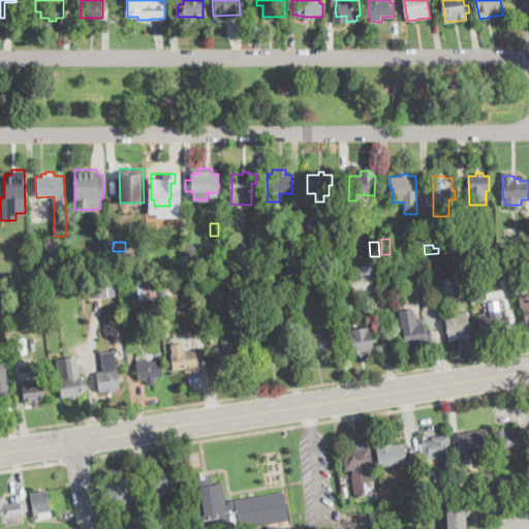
[(260,265),(251,265),(251,253),(260,253),(260,265)]
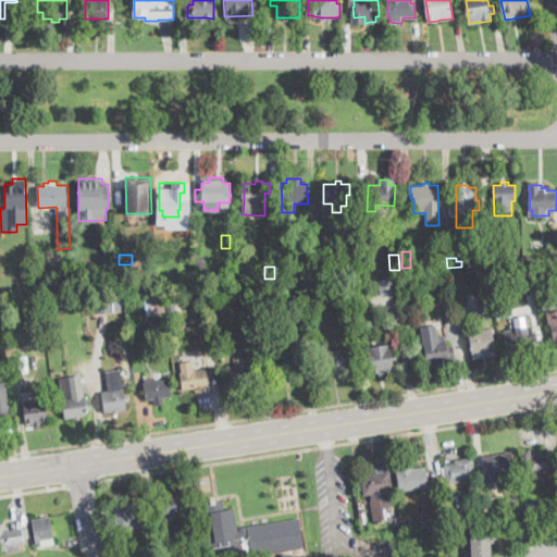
[(395,293),(381,295),(380,294),(379,281),(393,279),(394,292),(395,293)]
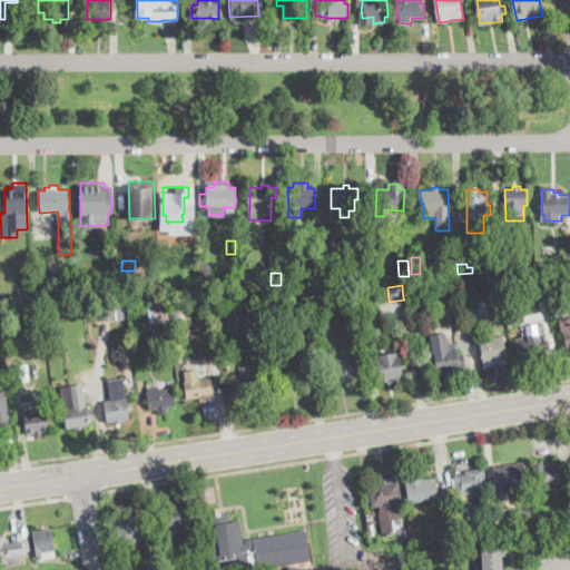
[(50,290),(50,298),(36,298),(36,290),(50,290)]
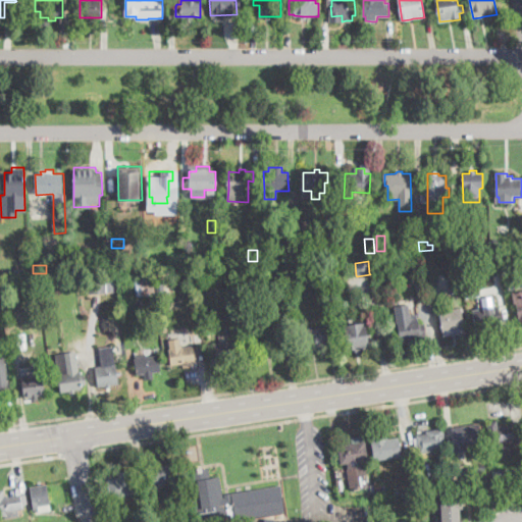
[(513,278),(506,280),(506,279),(505,273),(505,272),(512,271),(513,278)]
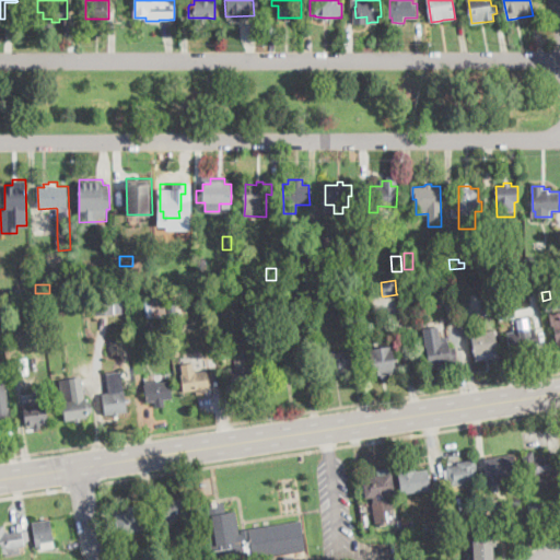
[(114,295),(114,298),(123,298),(124,313),(115,314),(115,315),(113,315),(96,315),(96,306),(96,296),(114,295)]
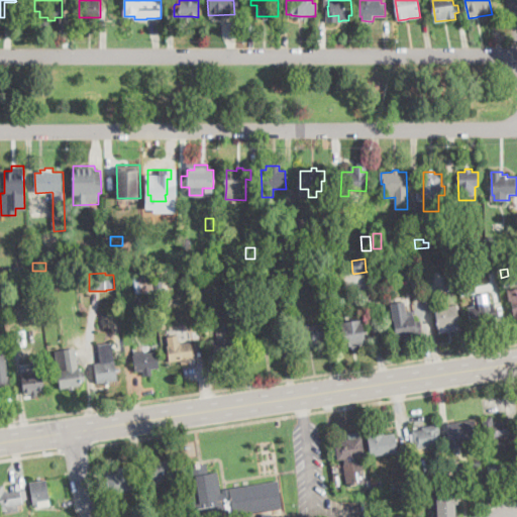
[(154,291),(135,295),(132,277),(151,273),(154,291)]
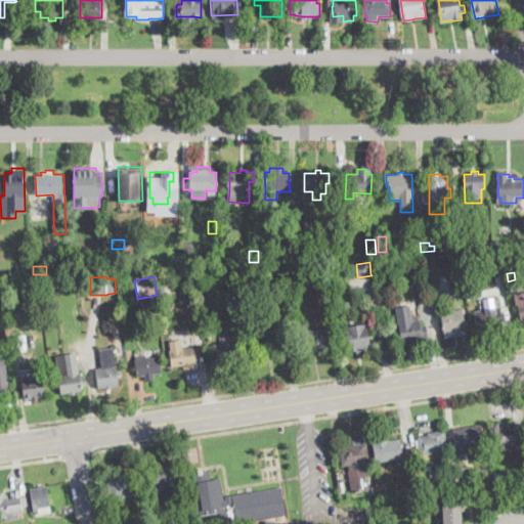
[(468,292),(451,295),(451,294),(449,279),(450,279),(466,277),(468,292)]
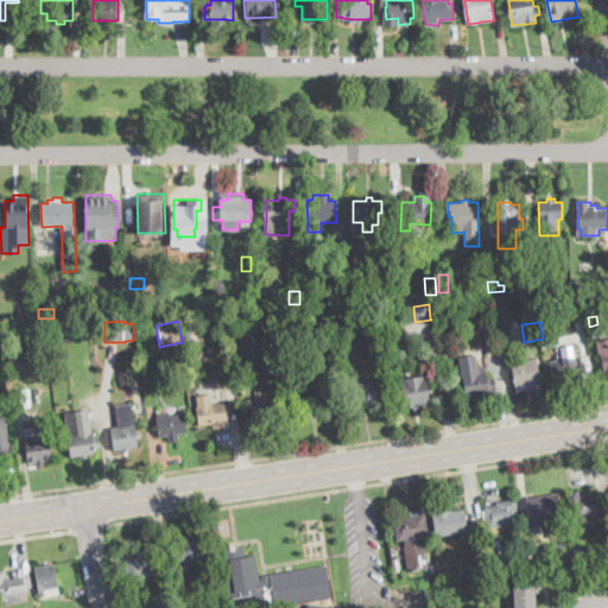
[(495,344),(487,346),(485,327),(493,325),(495,344)]
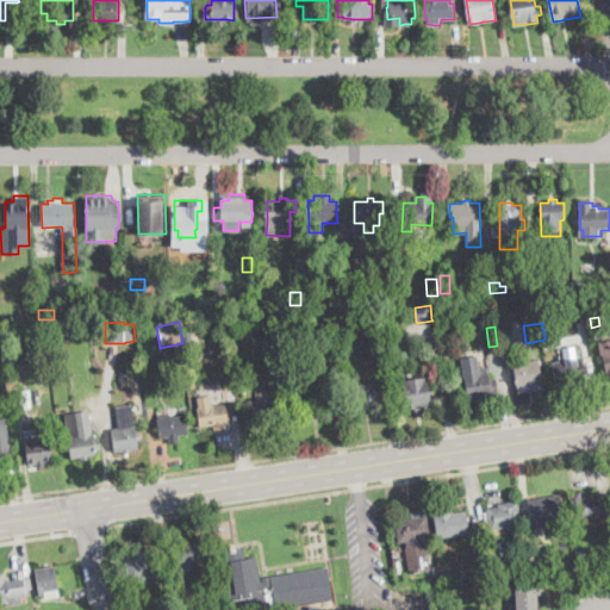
[(609,335),(593,338),(592,330),(609,328),(609,335)]
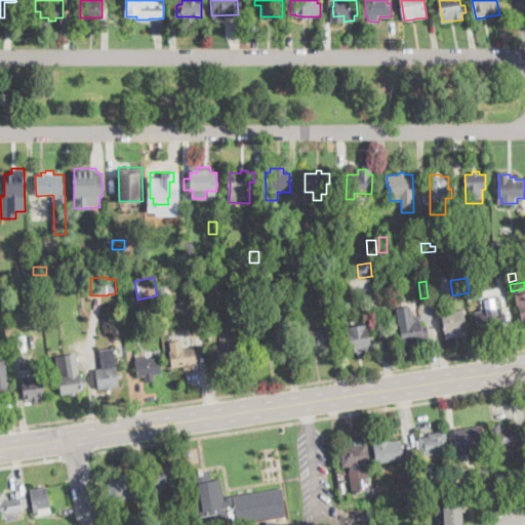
[(524,323),(522,324),(520,305),(517,306),(516,293),(524,291),(524,323)]
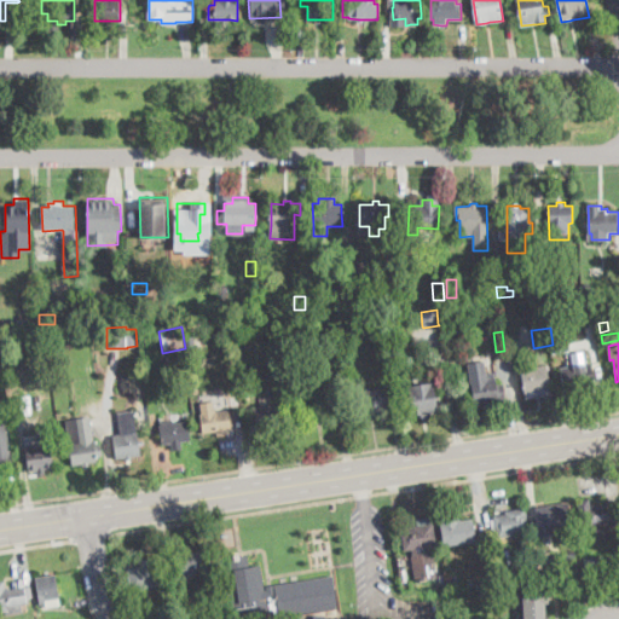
[(565,353),(555,354),(554,347),(563,345),(565,353)]
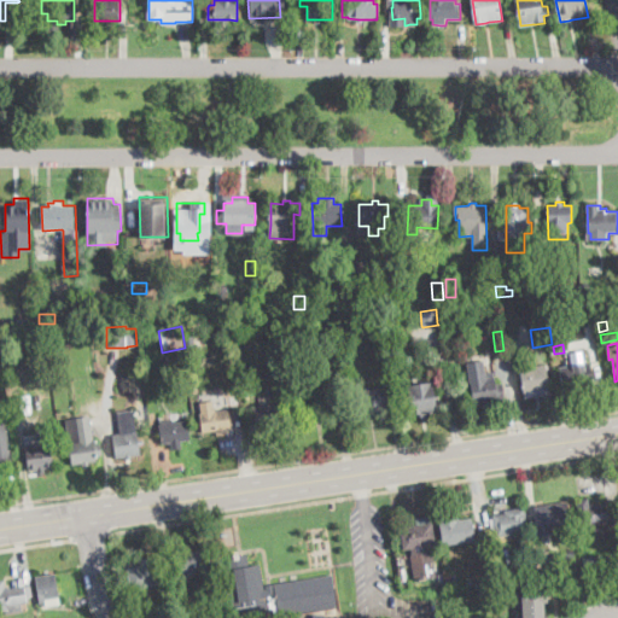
[(583,357),(584,362),(592,361),(593,371),(595,385),(564,390),(560,367),(572,365),(571,359),(577,359),(579,357),(583,357)]
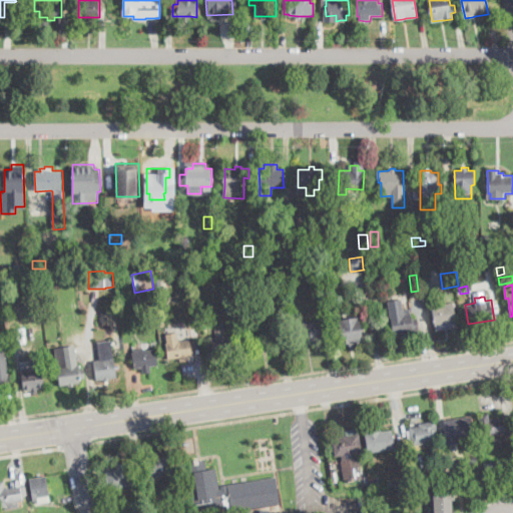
[(149,309),(133,311),(133,303),(148,301),(149,309)]
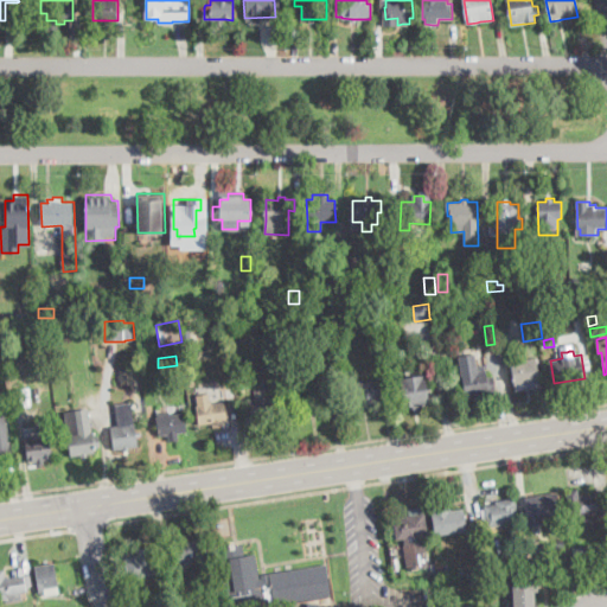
[(525,356),(525,359),(538,358),(541,389),(530,390),(526,390),(516,391),(512,362),(518,360),(518,357),(525,356)]
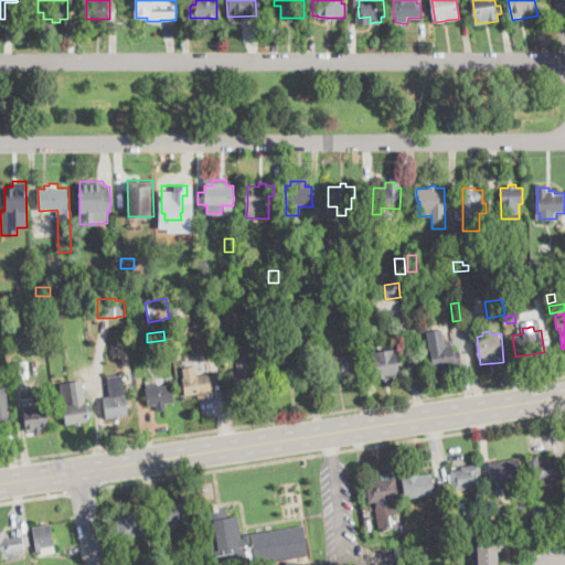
[(294,350),(278,352),(276,338),(291,336),(294,350)]
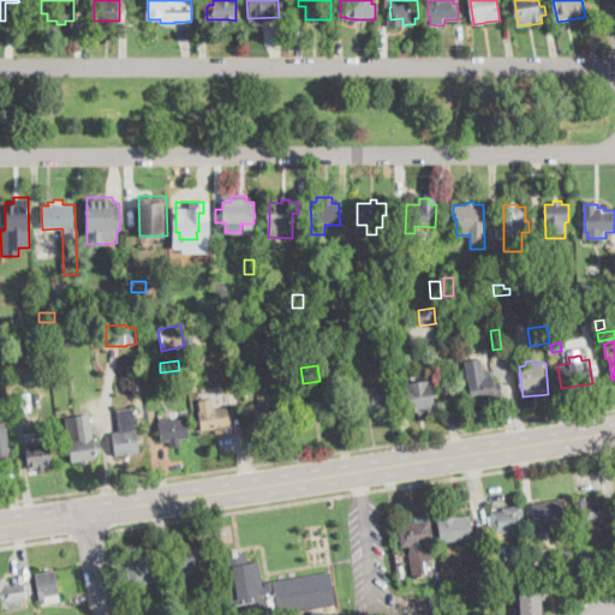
[(493,370),(495,382),(501,381),(503,396),(488,398),(489,405),(485,405),(483,405),(482,405),(481,400),(472,401),(470,384),(470,380),(483,377),(482,371),(493,370)]
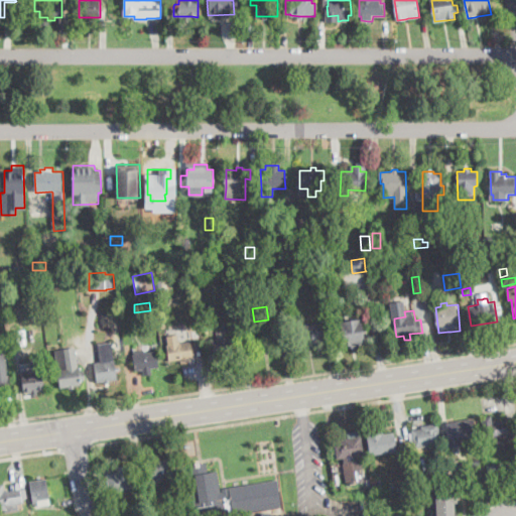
[(359,344),(359,350),(356,350),(353,351),(352,351),(351,345),(345,346),(341,321),(362,318),(366,343),(359,344)]
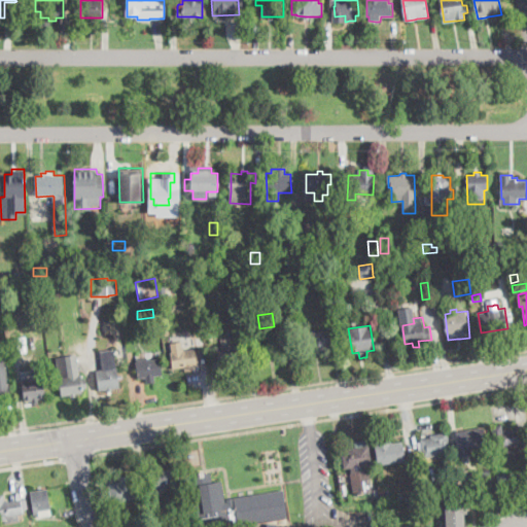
[(331,350),(320,352),(321,353),(319,354),(315,354),(315,350),(303,352),(301,341),(306,340),(305,335),(338,329),(340,343),(337,343),(331,344),(330,344),(331,350)]
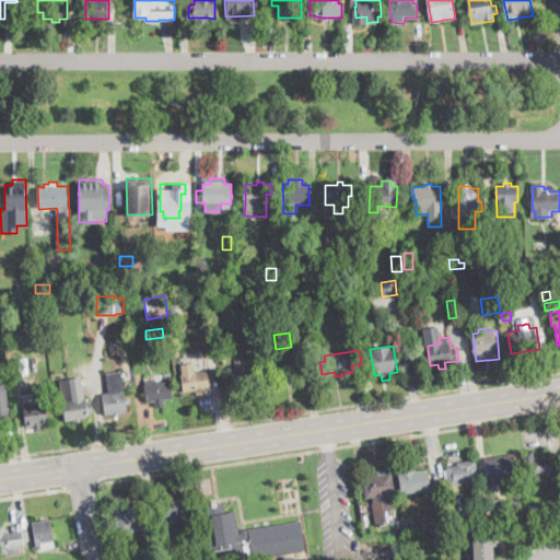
[(11,374),(10,357),(28,357),(28,373),(11,374)]
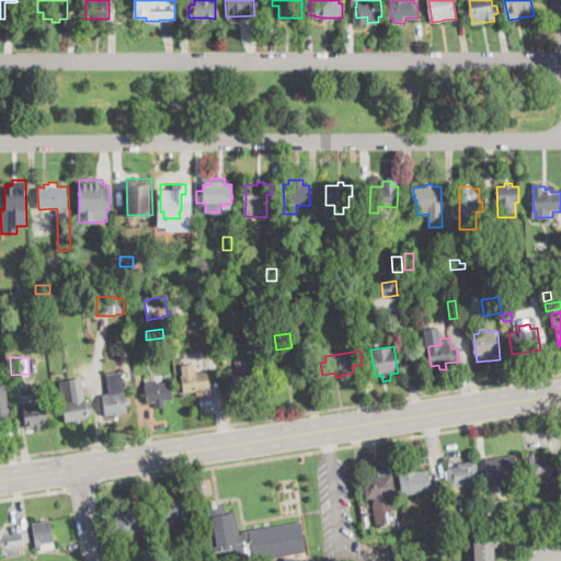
[(288,381),(276,382),(275,371),(278,371),(278,363),(304,359),(306,373),(304,373),(305,379),(294,381),(288,381)]
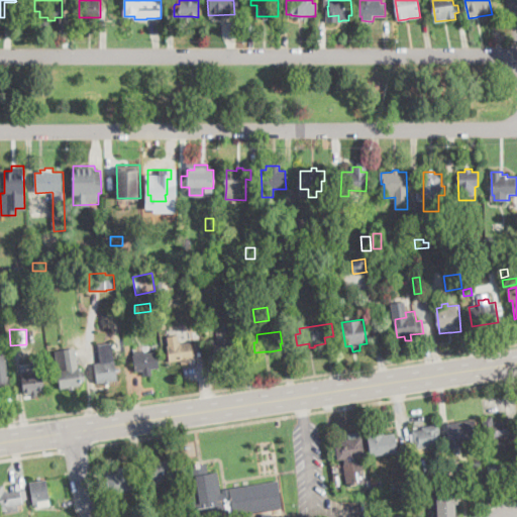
[(237,355),(210,359),(209,351),(213,350),(211,341),(236,337),(238,353),(236,353),(237,355)]
